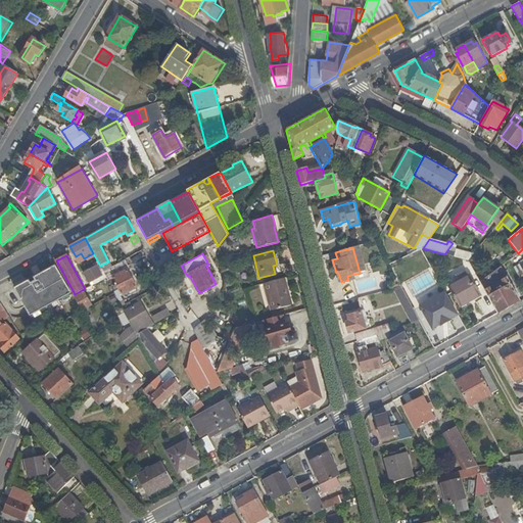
[(522,262),(521,264),(514,268),(522,285),(522,262)]
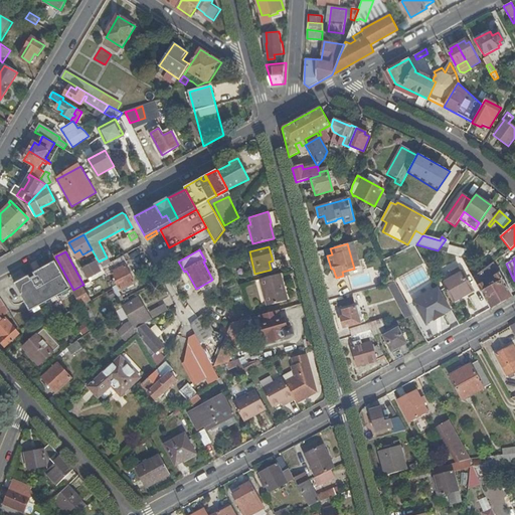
[(30,312),(71,289),(55,262),(40,270),(42,273),(37,276),(36,273),(33,274),(35,277),(31,280),(30,277),(15,284),(30,312)]
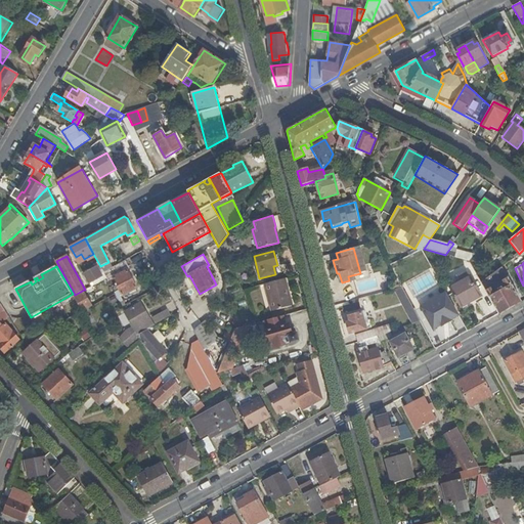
[(90,284),(102,275),(96,266),(84,274),(90,284)]
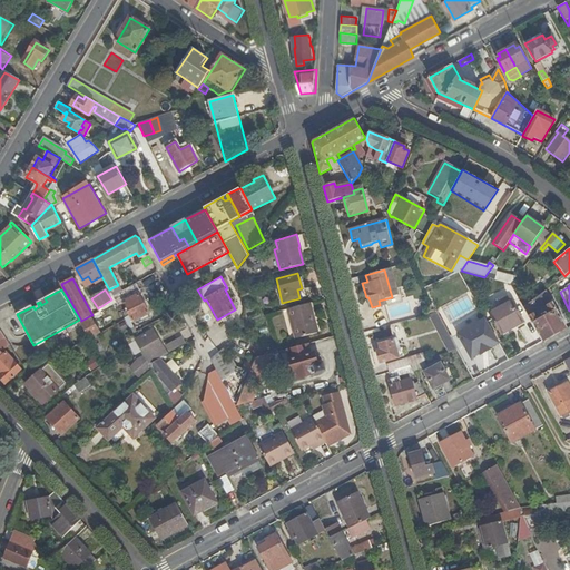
[(547,292),(523,308),(528,316),(550,300),(547,292)]
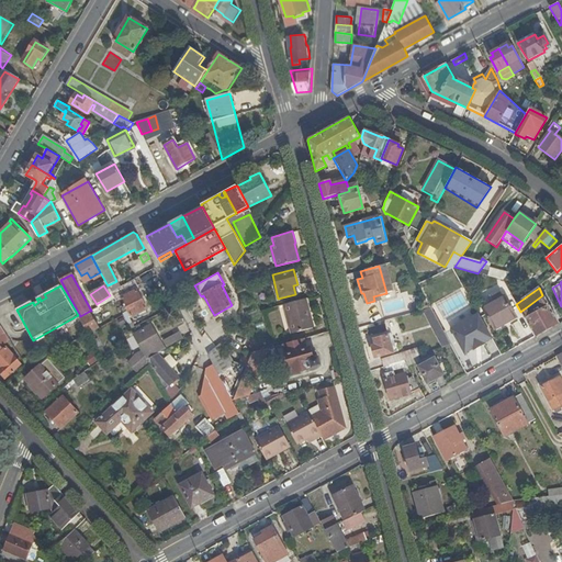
[(147,307),(136,290),(121,298),(125,305),(123,307),(124,310),(126,308),(131,316),(147,307)]
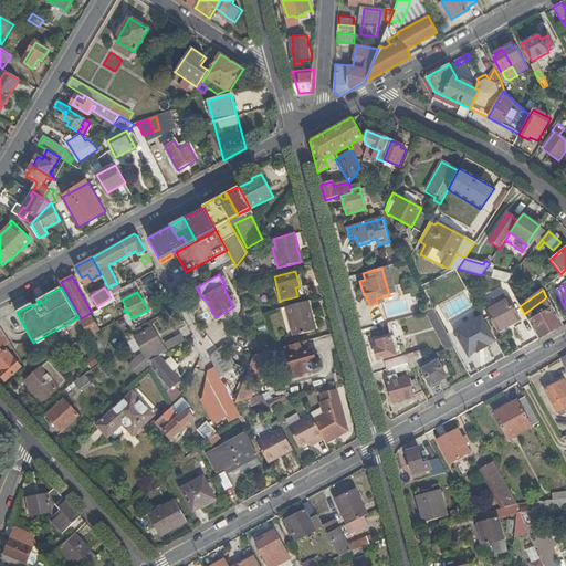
[(519,318),(507,299),(485,311),(496,331),(519,318)]
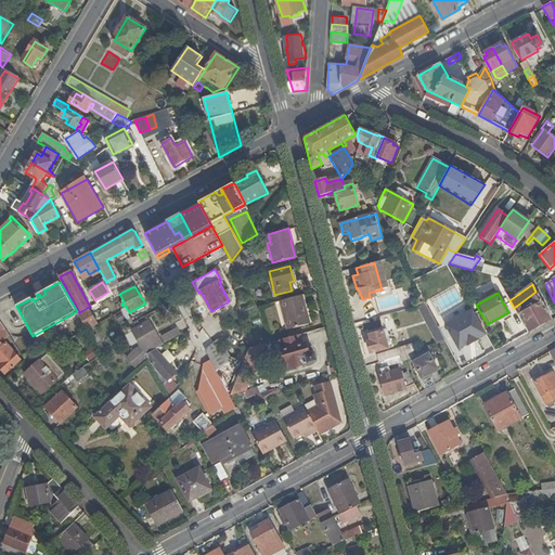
[(299,295),(278,301),(286,330),(307,324),(301,306),(302,306),(299,295)]
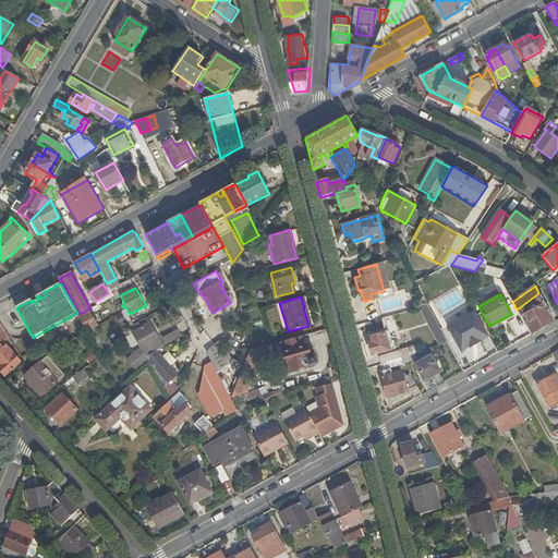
[(518,311),(531,335),(555,322),(542,298),(536,300),(540,307),(536,310),(535,307),(531,308),(532,311),(526,314),(523,307),(518,311)]
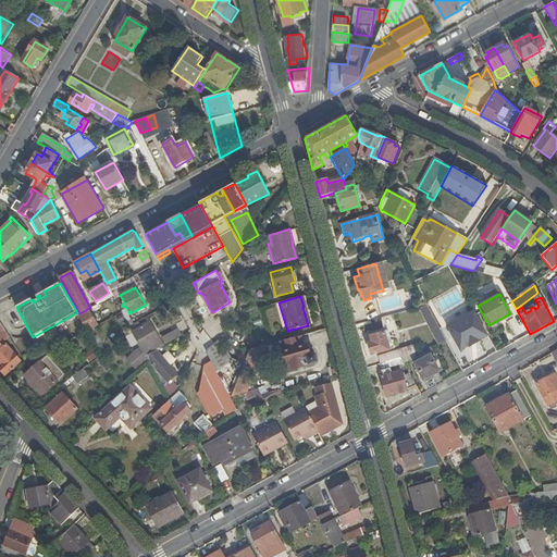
[(428,306),(419,308),(437,343),(446,341),(428,306)]
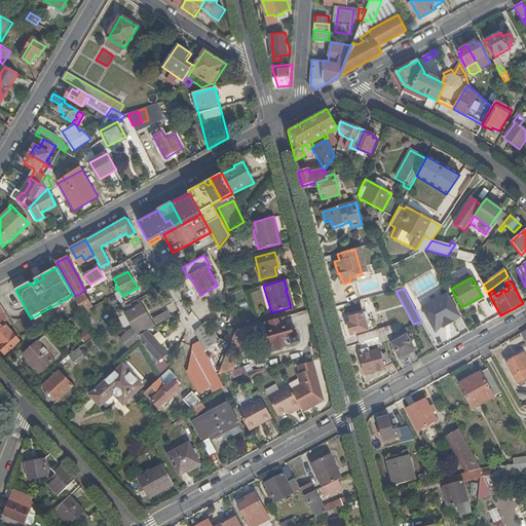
[(82,312),(92,307),(84,291),(75,296),(74,297),(82,312)]
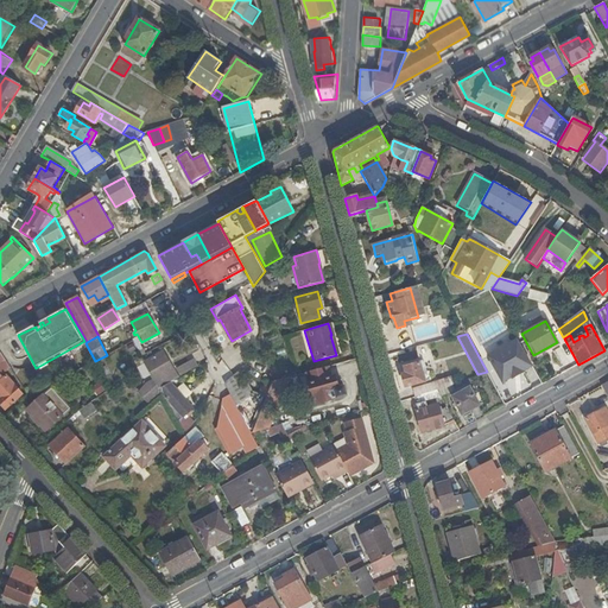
[(6,373),(12,369),(0,352),(0,363),(6,372),(6,373)]
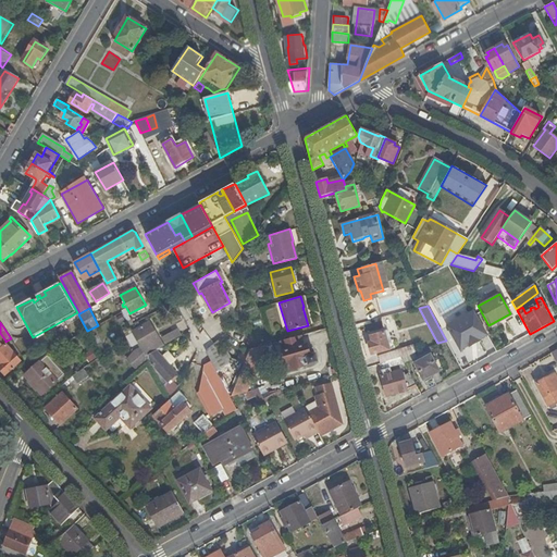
[(137,334),(145,347),(159,341),(149,322),(140,327),(143,332),(137,334)]
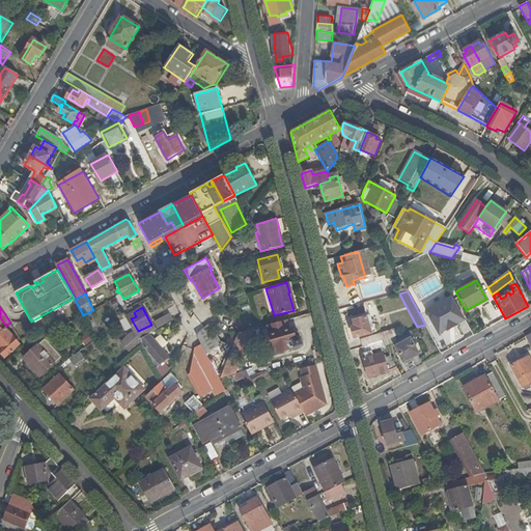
[(458,327),(453,316),(450,318),(446,310),(439,314),(443,323),(435,327),(440,337),(458,327)]
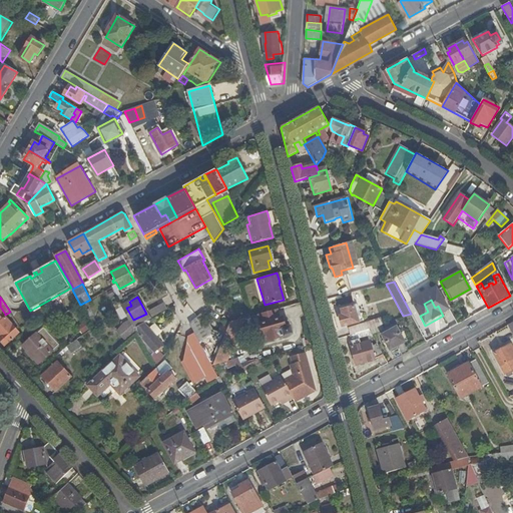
[(342,327),(358,322),(354,306),(341,310),(342,315),(339,316),(342,327)]
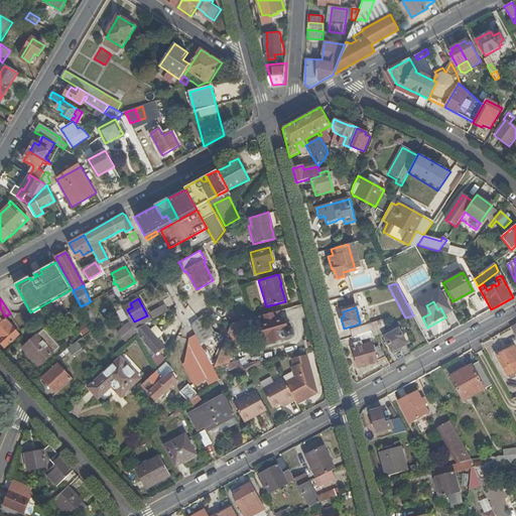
[(19,335),(5,318),(0,323),(0,341),(5,347),(19,335)]
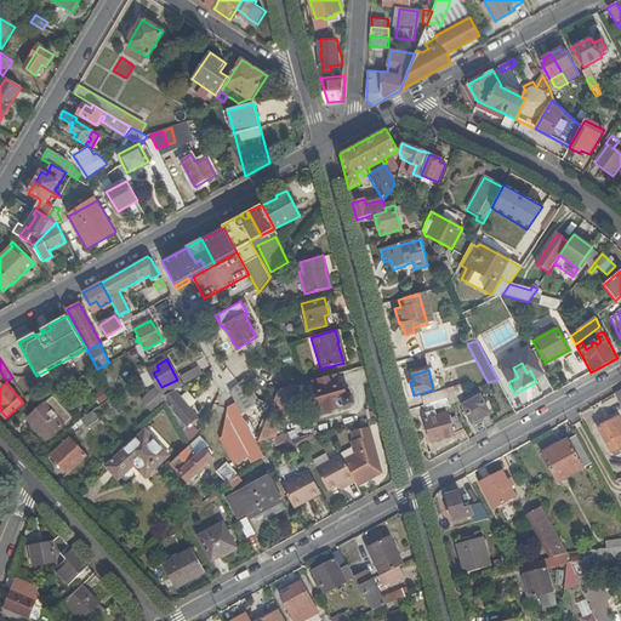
[(240,412),(249,428),(255,426),(250,415),(252,412),(237,383),(234,386),(228,392),(240,412)]
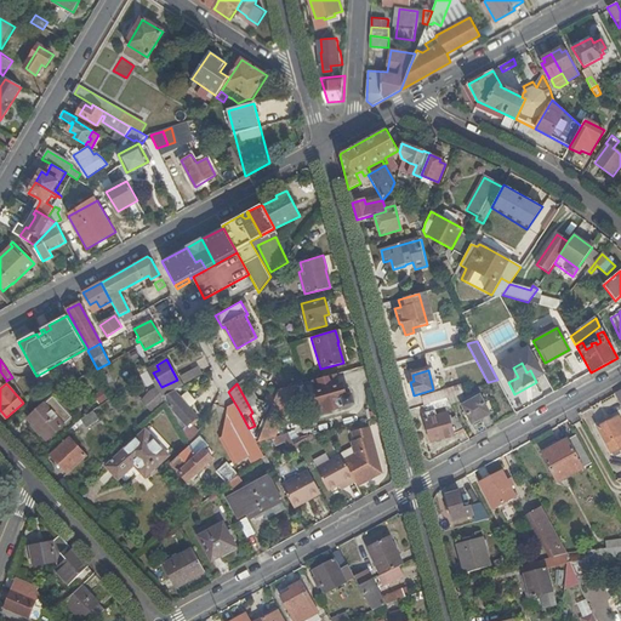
[(421,397),(423,405),(445,398),(461,392),(459,385),(421,397)]
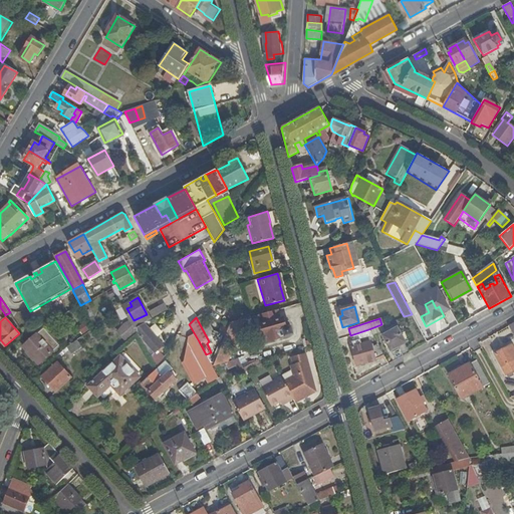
[(290,335),(292,332),(291,329),(289,328),(285,329),(283,320),(281,319),(261,324),(266,342),(290,335)]
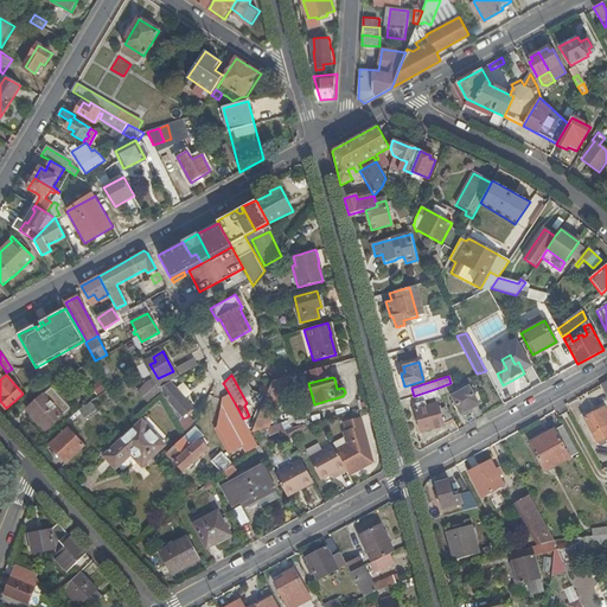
[(268,428),(283,378),(281,378),(273,381),(272,383),(266,398),(251,433),(268,428)]
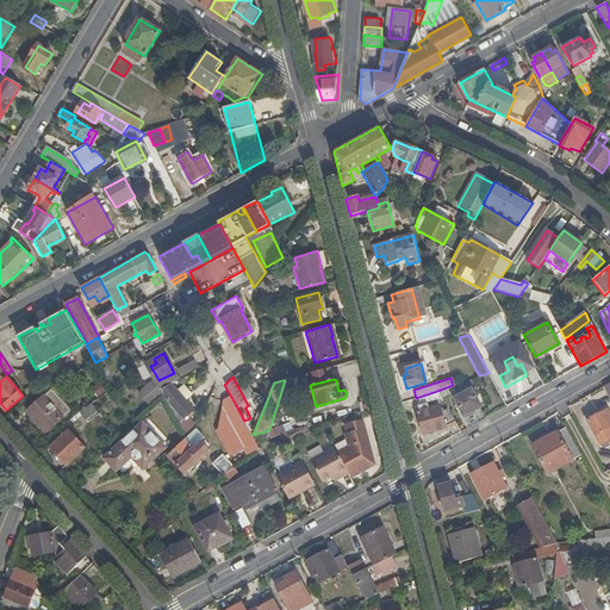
[(267,400),(273,385),(268,383),(261,398),(267,400)]
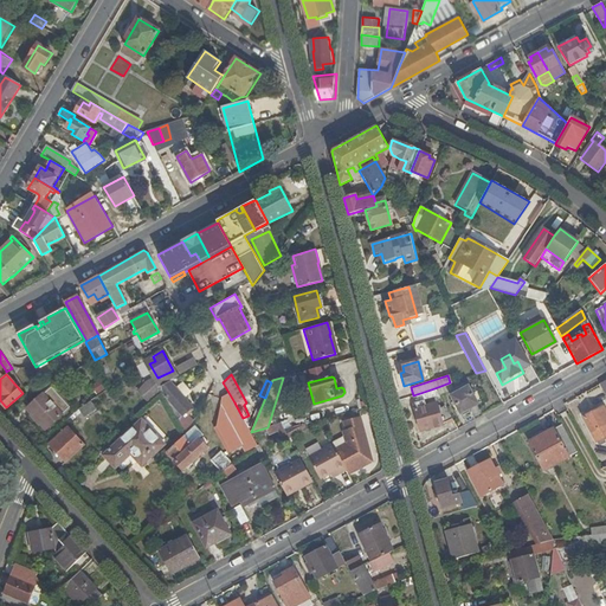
[(161,386),(162,385),(158,381),(142,397),(148,404),(160,392),(161,386)]
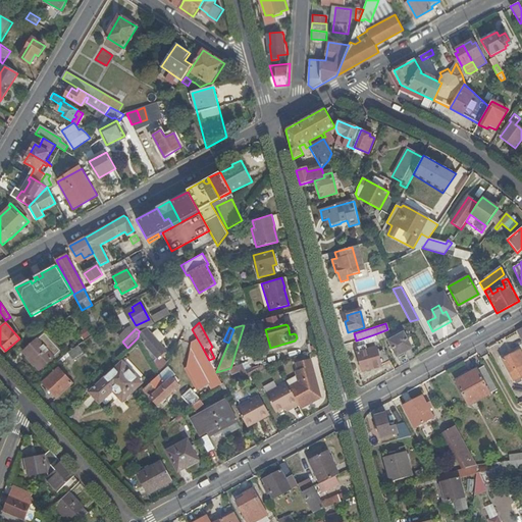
[(158,375),(166,362),(162,357),(168,352),(146,328),(140,331),(139,332),(140,338),(157,358),(151,362),(158,375)]
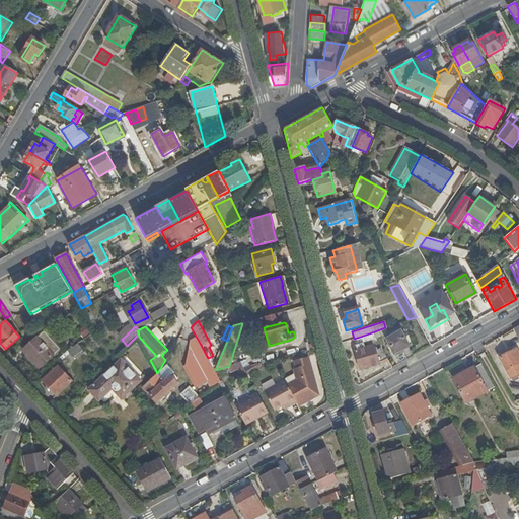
[(61,349),(44,330),(24,348),(28,353),(26,355),(32,362),(34,360),(42,367),(61,349)]
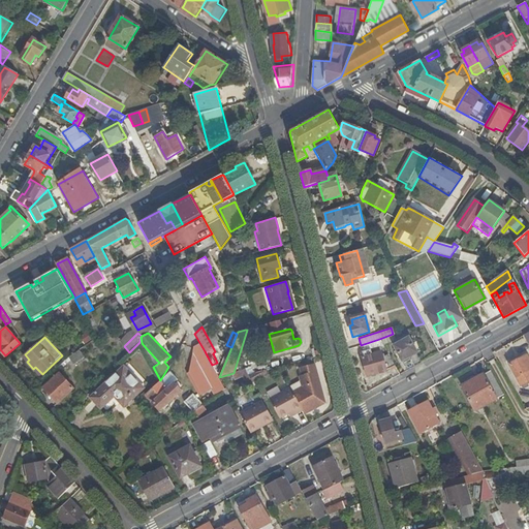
[(418,353),(410,338),(394,346),(403,362),(418,353)]
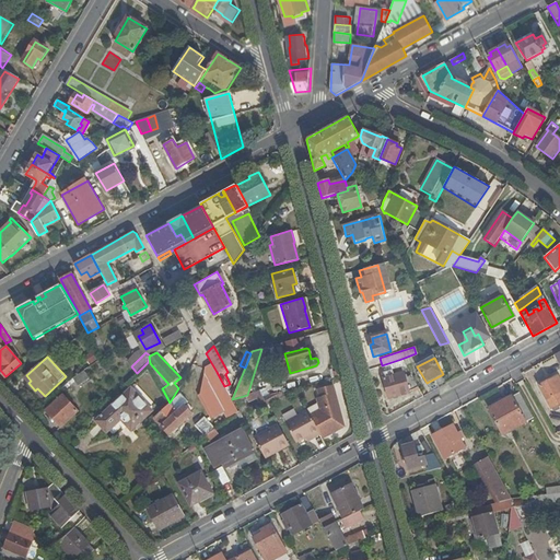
[(382,365),(381,365),(384,377),(381,378),(387,398),(407,393),(407,392),(418,387),(410,374),(404,378),(401,373),(392,375),(391,371),(406,365),(401,359),(382,365)]
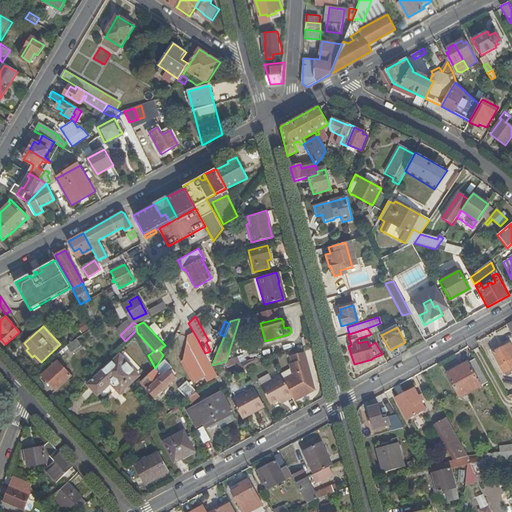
[(68,344),(74,351),(82,345),(76,339),(68,344)]
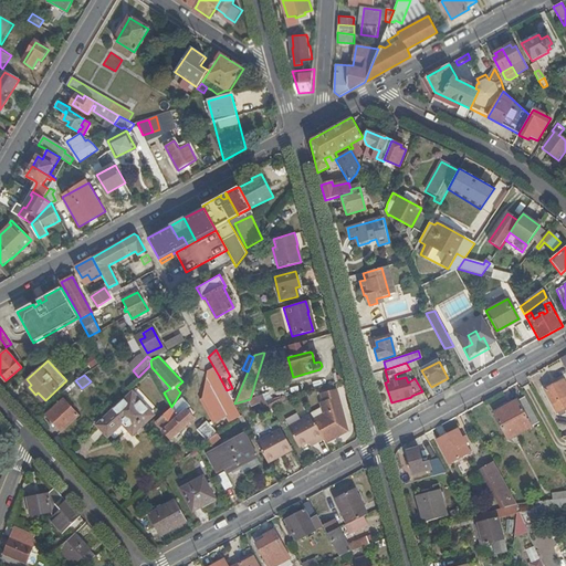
[(241,416),(234,404),(227,390),(219,376),(209,381),(231,422),(238,418),(241,416)]
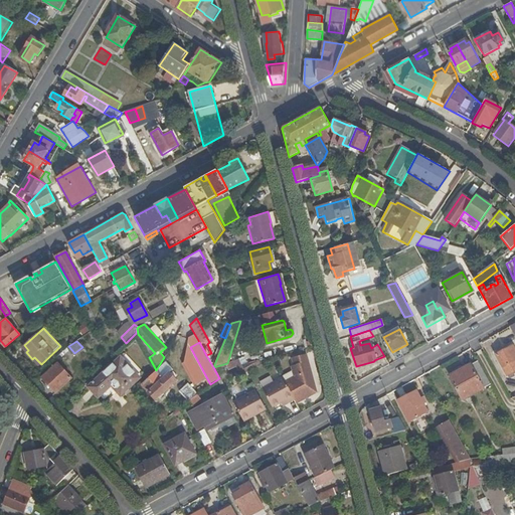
[(512,375),(514,372),(514,355),(510,347),(495,354),(506,375),(511,372),(512,375)]
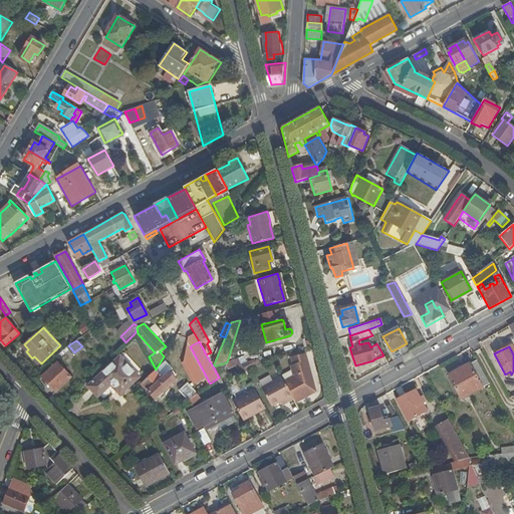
[(294,399),(296,403),(308,396),(313,387),(304,353),(290,357),(295,374),(284,381),(294,399)]
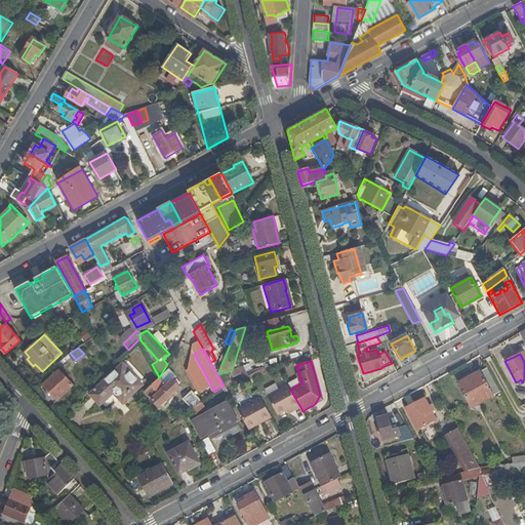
[(99,405),(113,393),(115,391),(125,401),(142,386),(122,364),(90,395),(99,405)]
